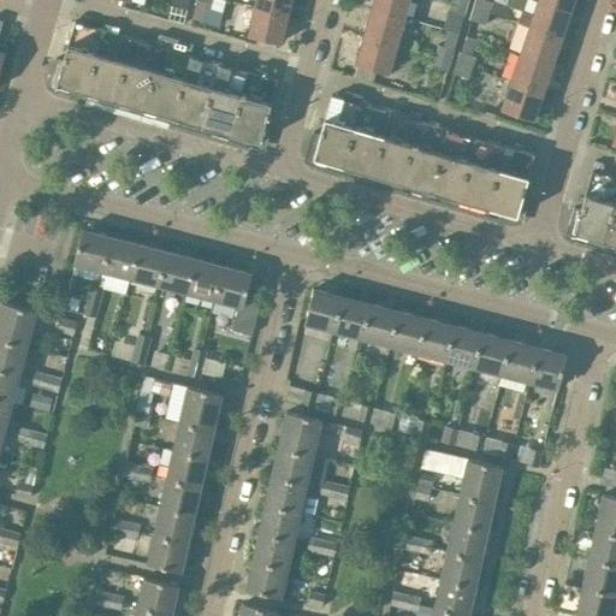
[(288,12),(290,0),(255,0),(255,5),(288,12)]
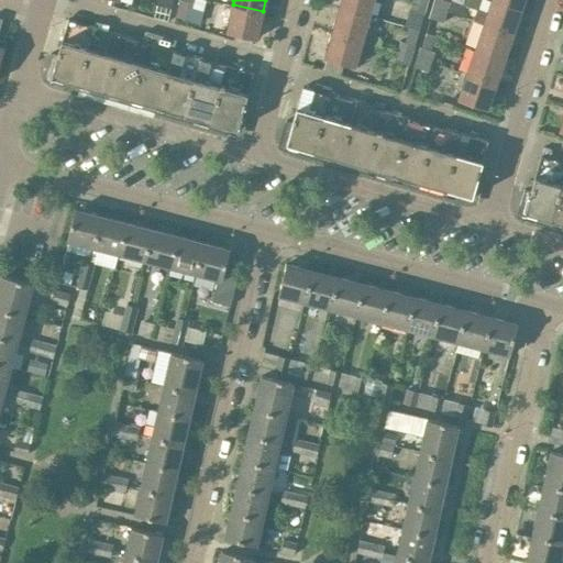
[(370,15),(373,0),(341,0),(340,7),(370,15)]
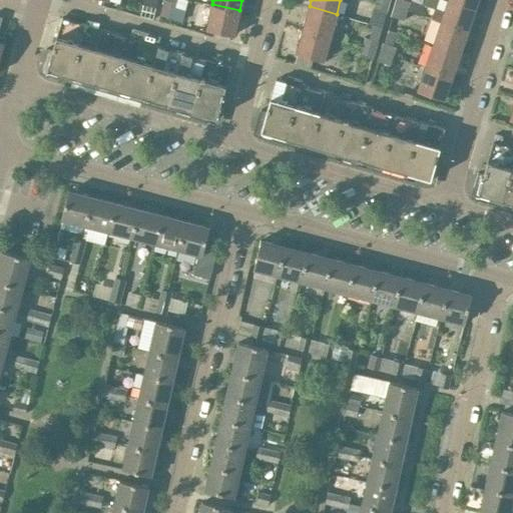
[(390,4),(377,0),(374,9),(387,13),(390,4)]
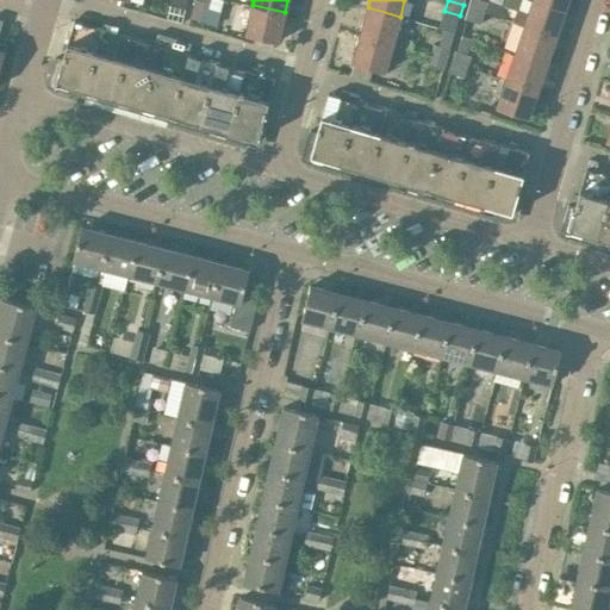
[(485,13),(489,2),(479,0),(472,0),(470,8),(485,13)]
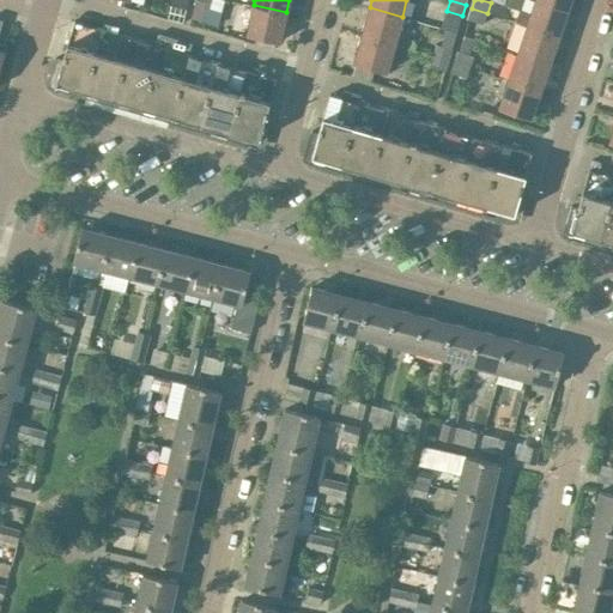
[(558,37),(568,10),(539,0),(534,0),(527,25),(558,37)]
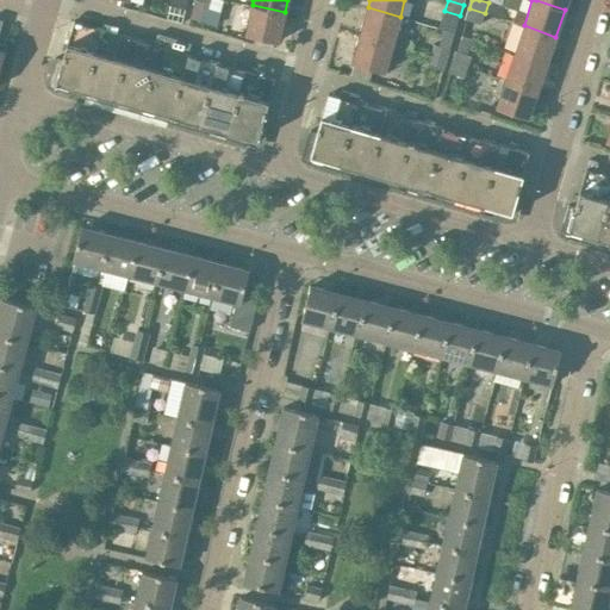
[(536,0),(565,10),(567,0),(536,0)]
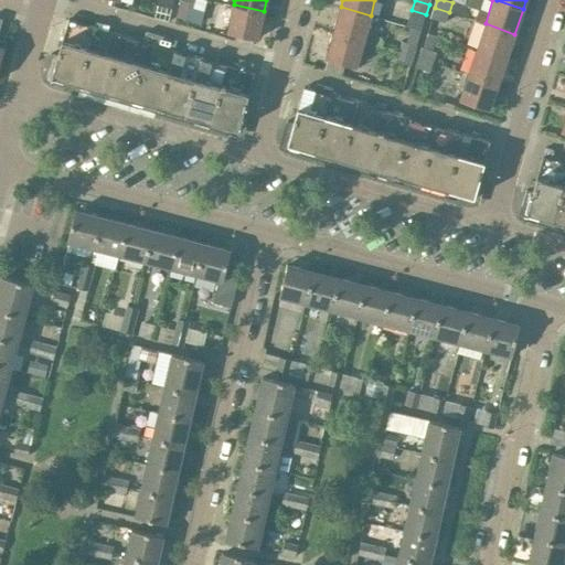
[(257,39),(264,11),(234,4),(227,32),(257,39)]
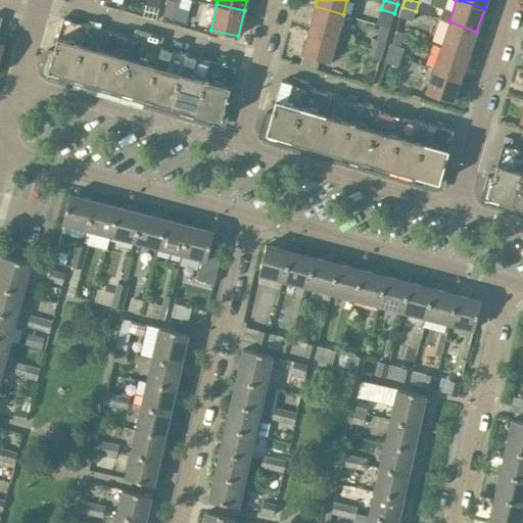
[(336,38),(343,14),(316,6),(308,30),(336,38)]
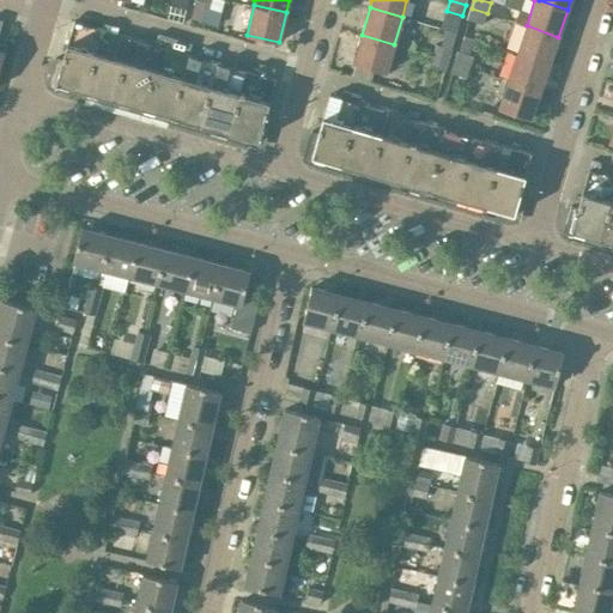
[(487,13),(472,8),(468,19),(484,24),(487,13)]
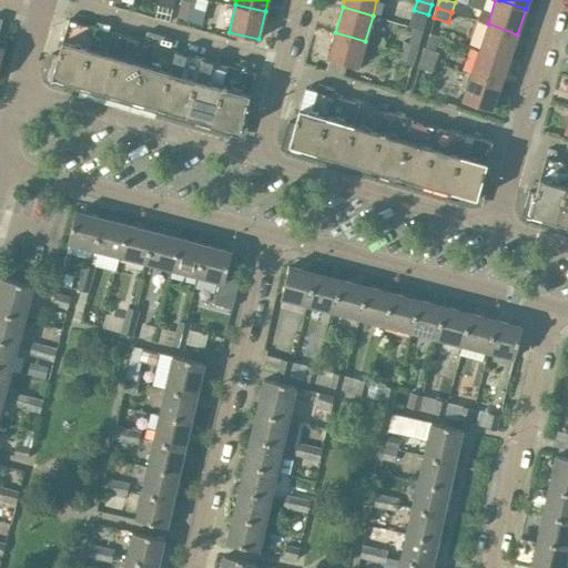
[(79,84),(95,28),(69,20),(59,56),(51,53),(51,54),(52,56),(48,71),(53,73),(52,77),(79,84)]
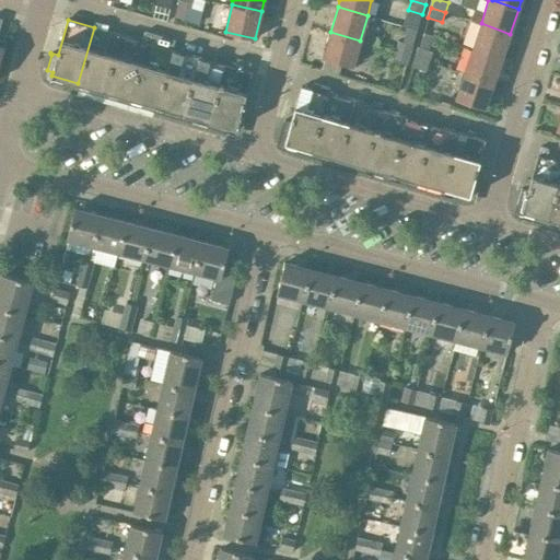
[(501,58),(510,34),(481,23),(473,48),(501,58)]
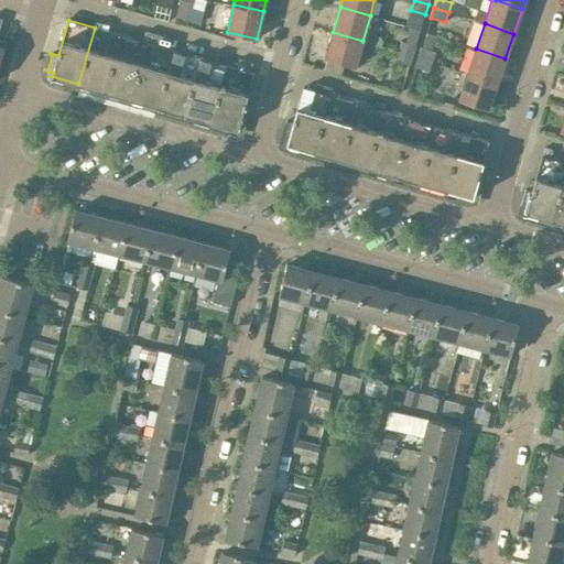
[(105,91),(121,35),(95,28),(78,84),(105,91)]
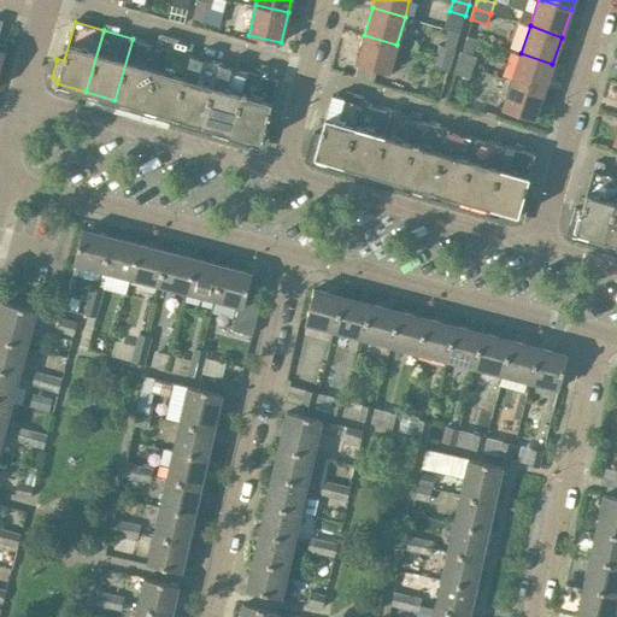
[(388,72),(397,45),(364,35),(357,64),(388,72)]
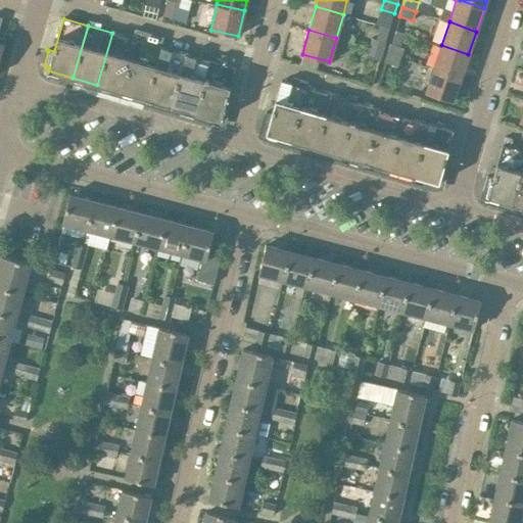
[(122,92),(137,40),(112,33),(97,85),(122,92)]
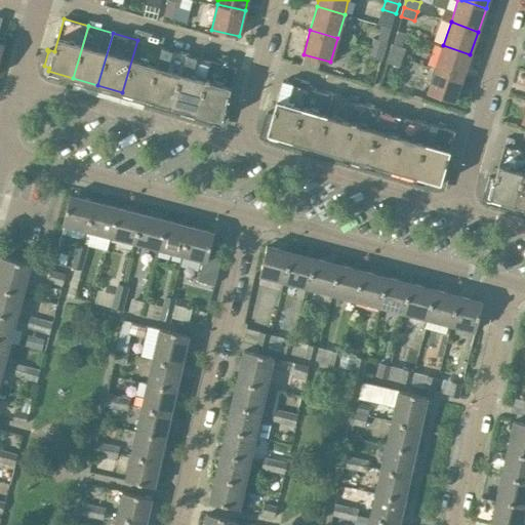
[(384,51),(387,42),(373,38),(370,47),(384,51)]
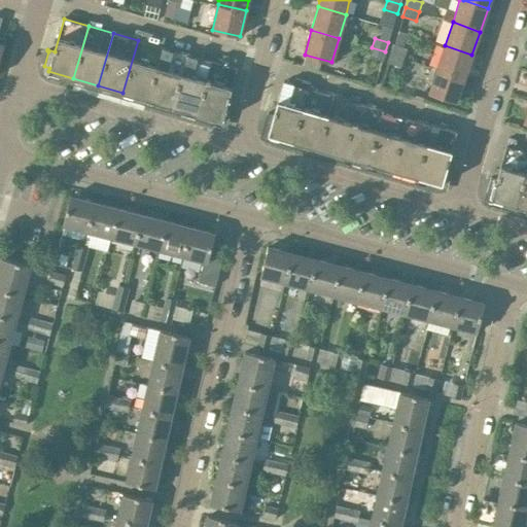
[(147,100),(163,47),(138,40),(123,93),(147,100)]
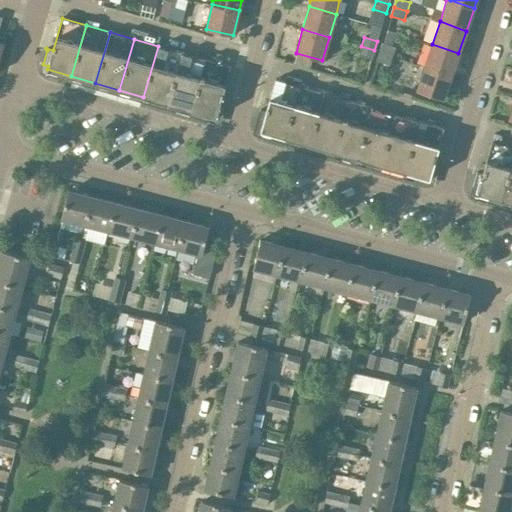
[(396,47),(382,42),(379,52),(393,56),(396,47)]
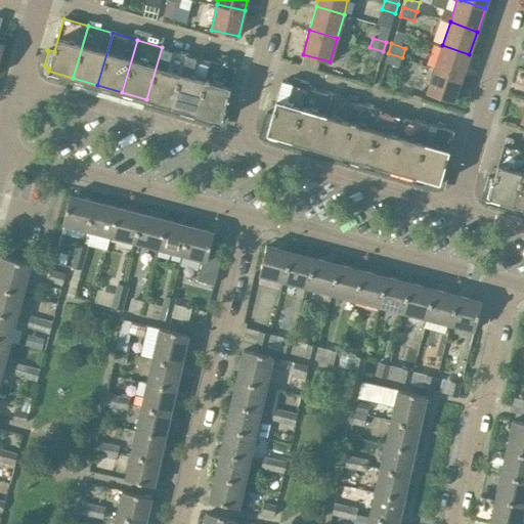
[(462,78),(469,54),(442,45),(434,68),(462,78)]
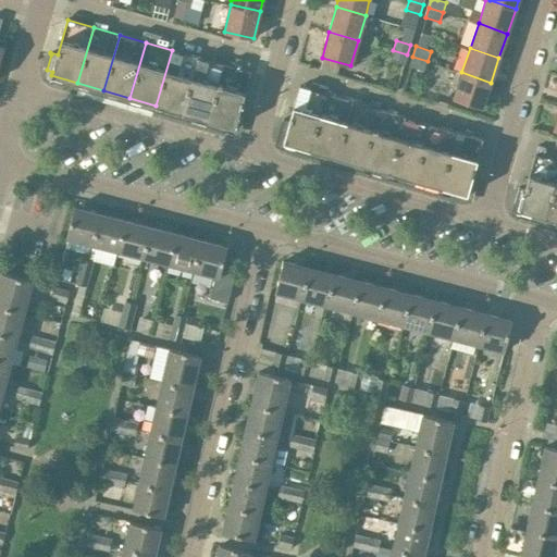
[(182,113),(198,58),(172,50),(156,106),(182,113)]
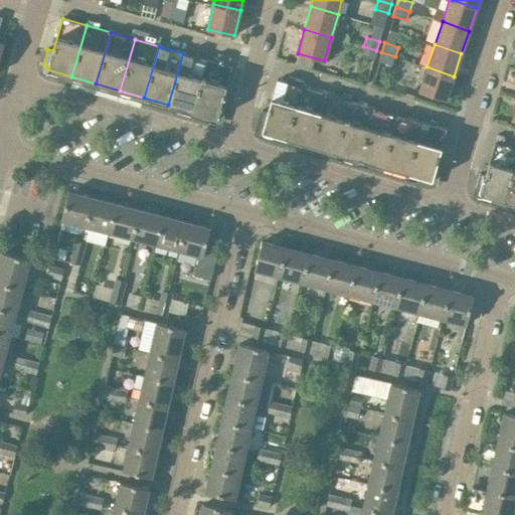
[(374,59),(376,50),(363,46),(360,55),(374,59)]
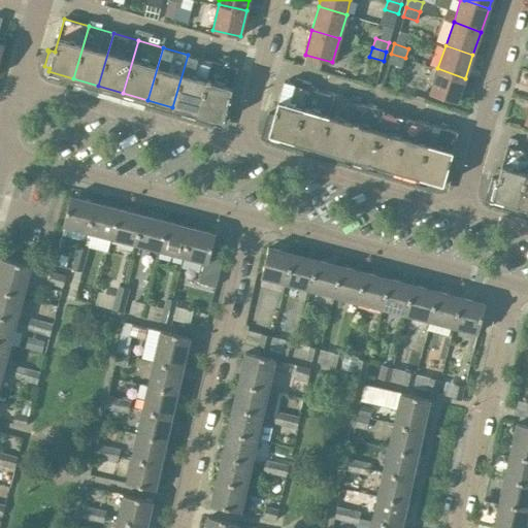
[(405,58),(391,54),(388,63),(402,67),(405,58)]
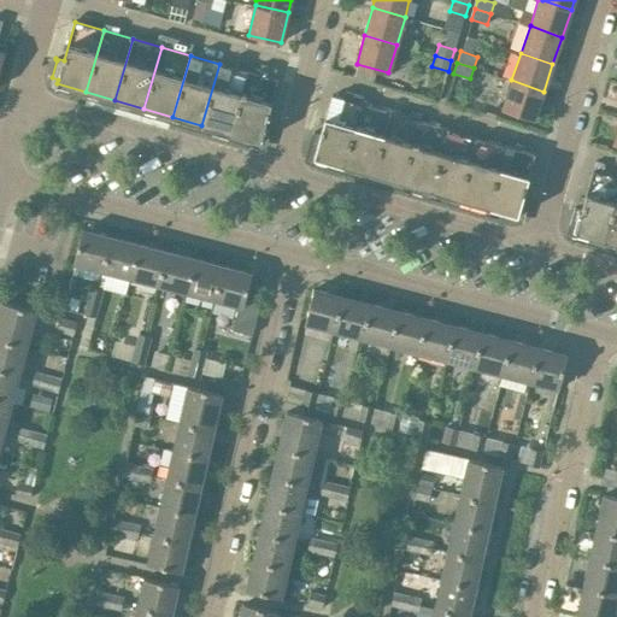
[(230,134),(250,72),(219,64),(201,125),(230,134)]
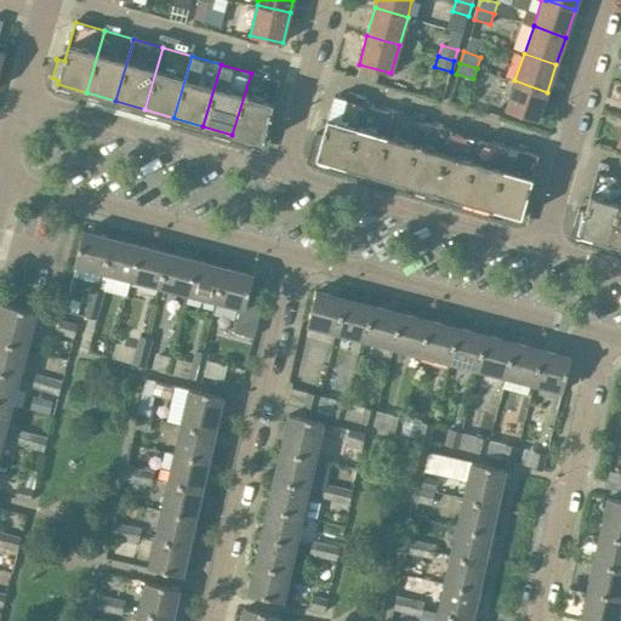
[(273,104),(279,80),(251,73),(232,135),(262,143),(263,140),(269,141),(274,123),(275,124),(275,123),(268,120),(273,104)]
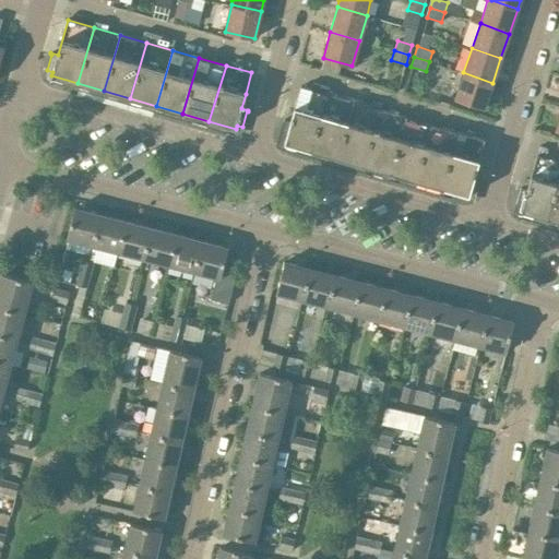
[(484,108),(492,83),(463,72),(454,98),(484,108)]
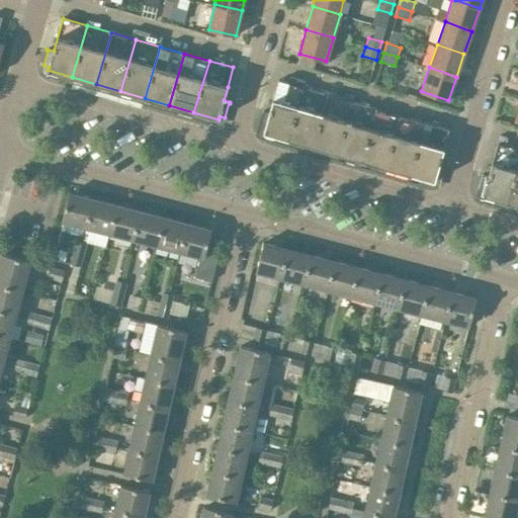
[(288,140),(305,88),(279,81),(273,100),(269,113),(263,111),(263,112),(264,112),(259,127),(264,128),(263,133),(288,140)]
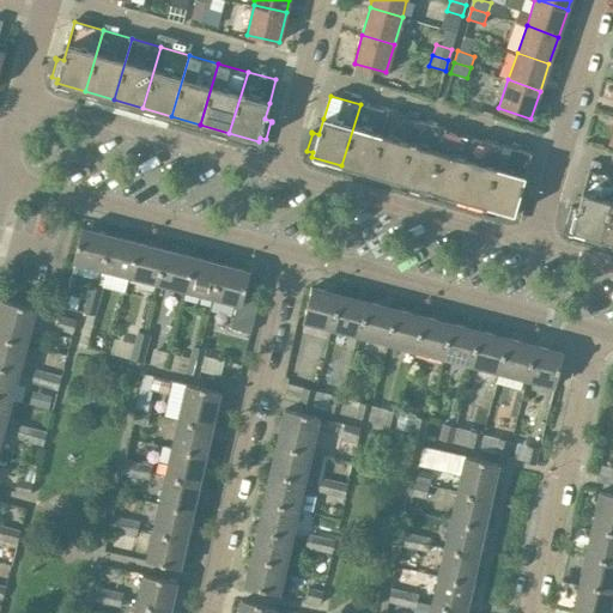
[(370,174),(388,111),(360,104),(341,165),(370,174)]
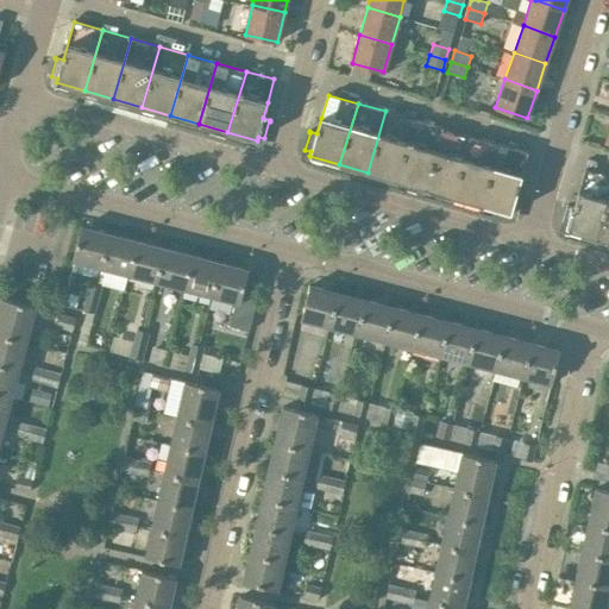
[(395,181),(414,119),(385,111),(368,173),(395,181)]
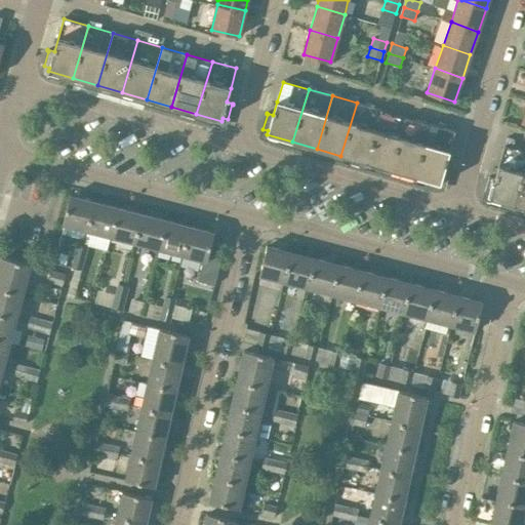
[(365,163),(381,110),(357,103),(340,156),(365,163)]
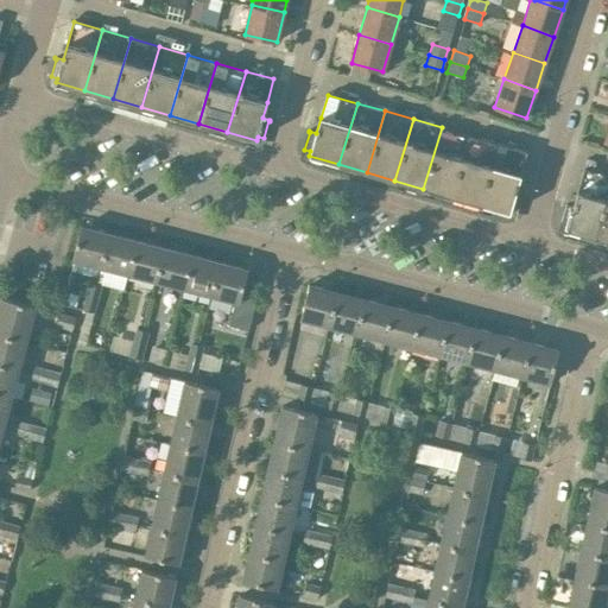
[(453,197),(472,135),(442,127),(423,189),(453,197)]
